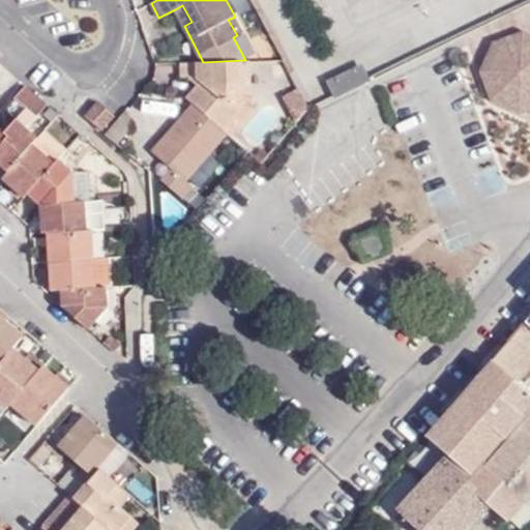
[(175,9),(184,26),(192,22),(182,5),(175,9)]
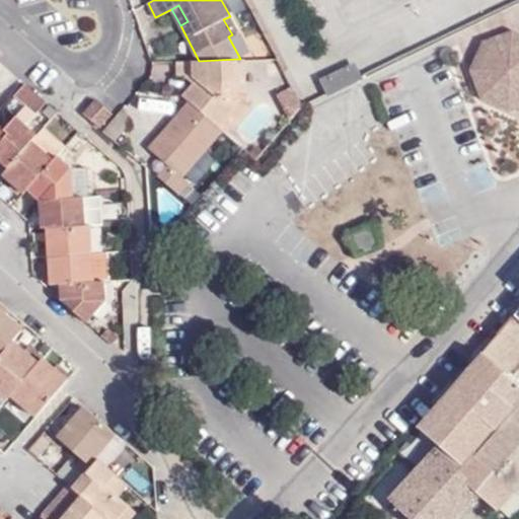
[(518,33),(513,31),(485,43),(473,71),(485,98),(512,110),(518,107),(518,33)]
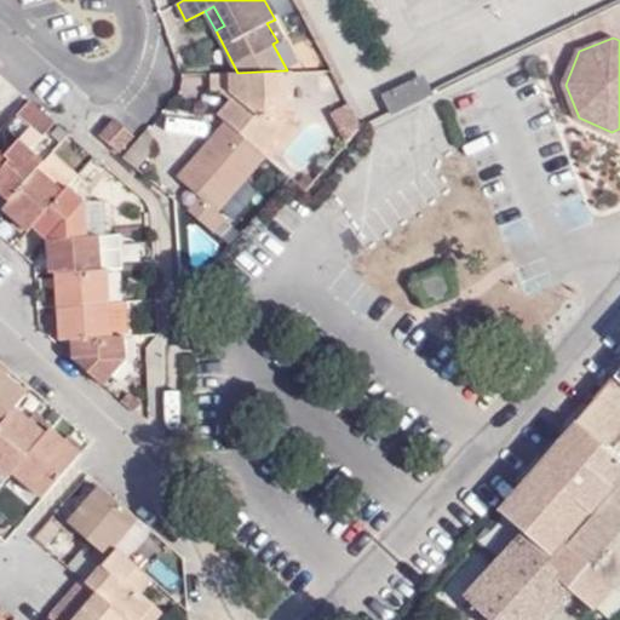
[(283,70),(237,73),(211,73),(211,91),(234,91),(234,99),(229,99),(217,114),(225,122),(262,153),(288,121),(285,118),(285,108),(283,70)]
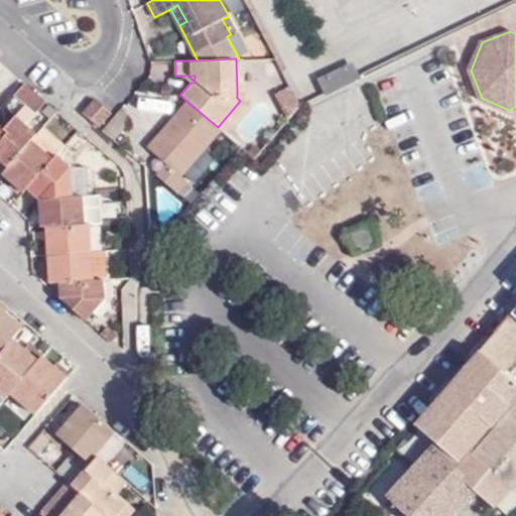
[(349,81),(347,77),(334,83),(336,87),(349,81)]
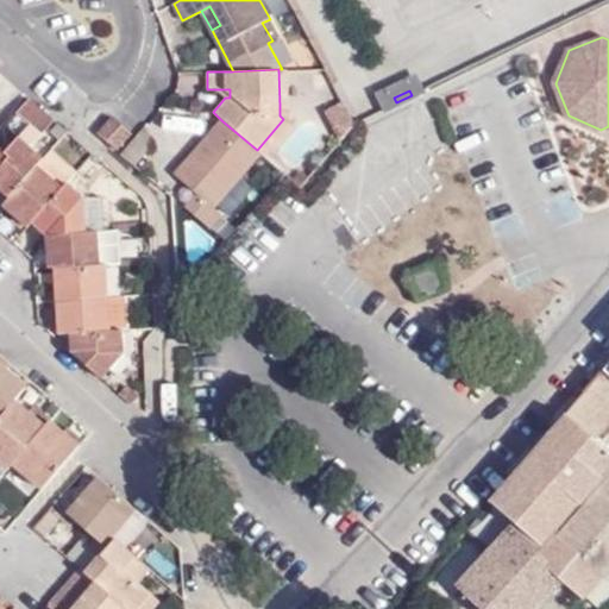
[(380,100),(384,108),(396,102),(394,98),(393,94),(380,100)]
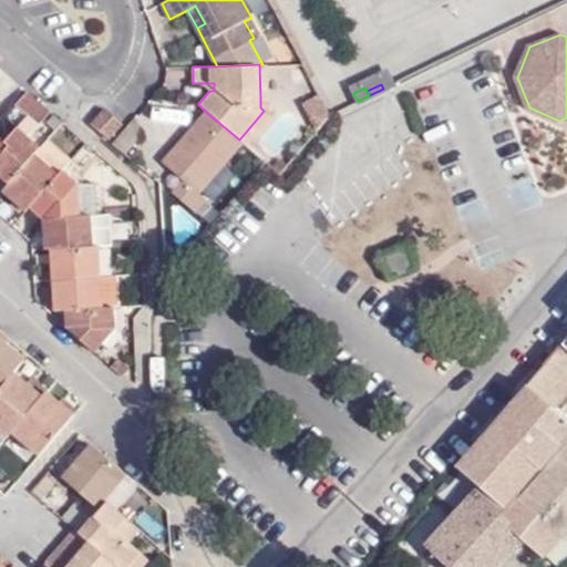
[(39,125),(50,112),(28,92),(17,104),(39,125)]
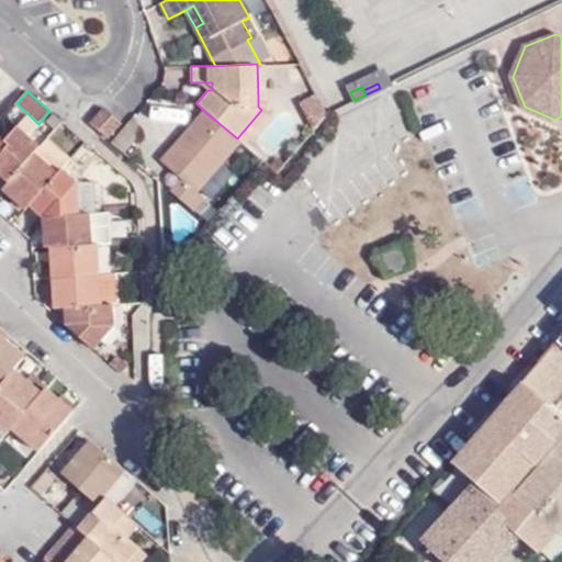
[(301,101),(315,127),(328,113),(316,92),(301,101)]
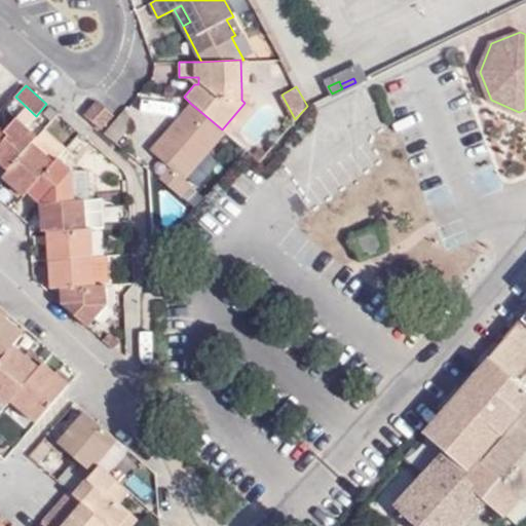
[(27,126),(36,116),(15,97),(5,108),(17,119),(27,126)]
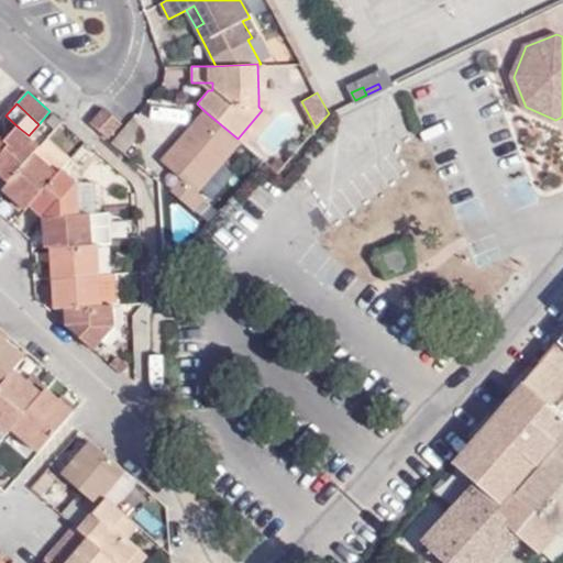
[(89,121),(108,138),(120,122),(102,107),(89,121)]
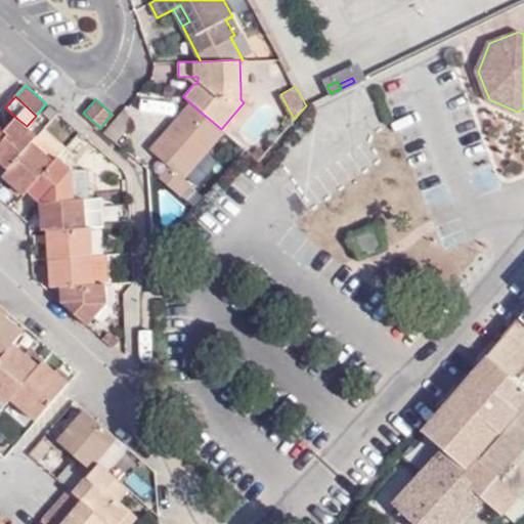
[(223,131),(221,129),(190,103),(150,148),(169,165),(159,177),(180,197),(191,183),(184,176),(223,131)]
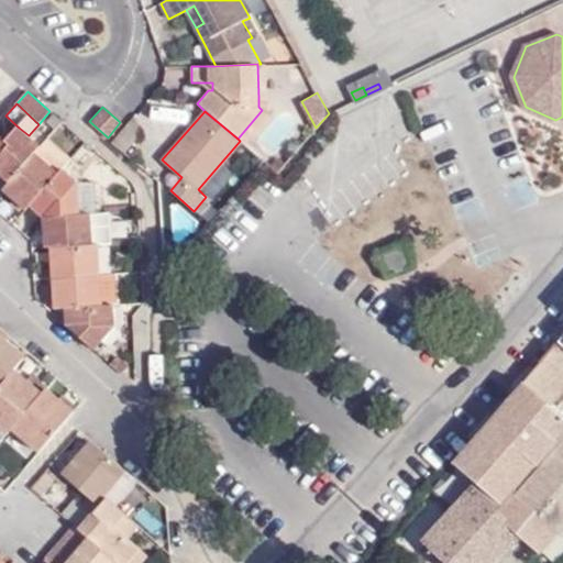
[(61,121),(54,116),(48,121),(55,128),(61,121)]
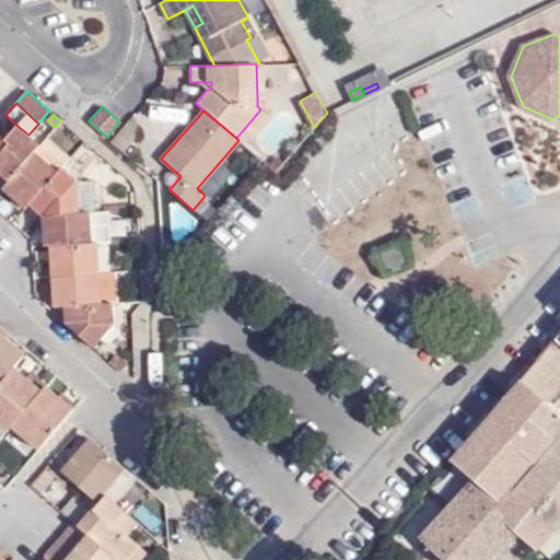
[(41,147),(28,135),(19,127),(6,140),(10,143),(0,153),(0,174),(9,183),(35,151),(41,147)]
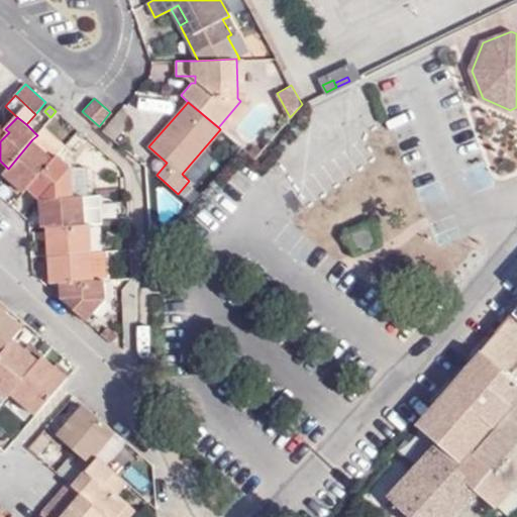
[(5,129),(0,124),(0,141),(9,132),(5,129)]
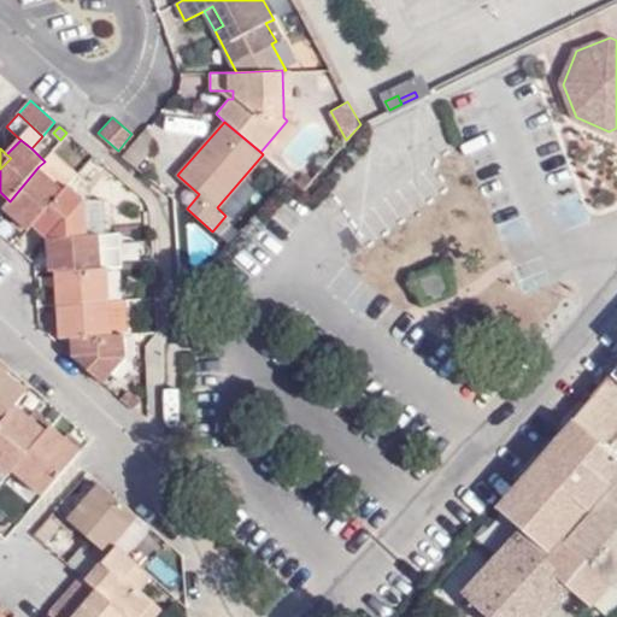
[(77,174),(53,152),(45,162),(39,166),(63,191),(68,184),(77,174)]
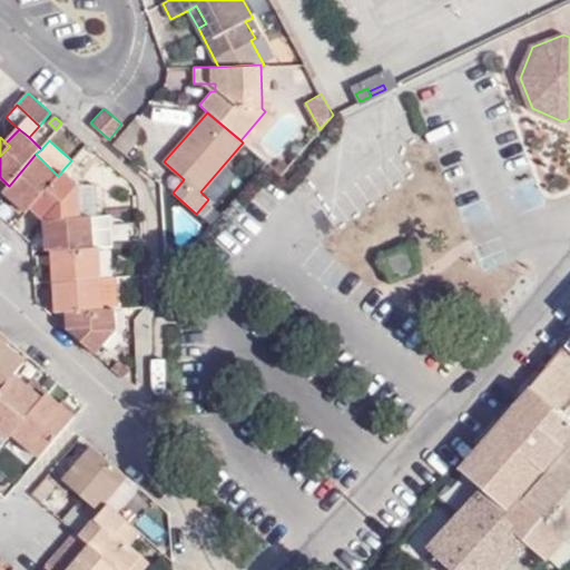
[(58,176),(36,154),(9,186),(2,193),(25,213),(29,208),(58,176)]
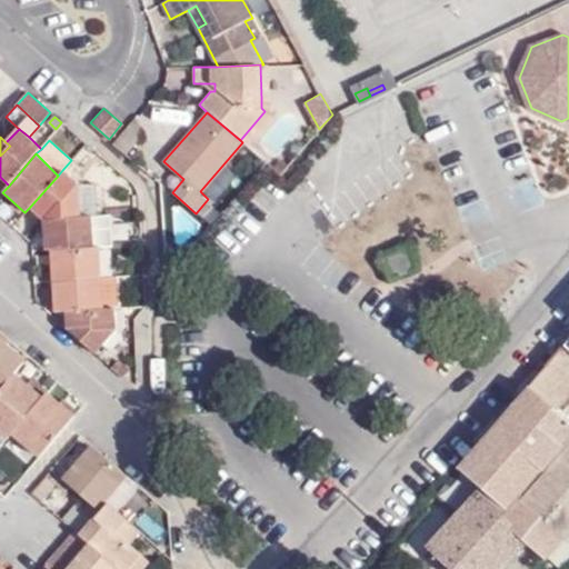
[(79,185),(62,170),(58,176),(29,208),(38,218),(45,218),(80,217),(79,185)]
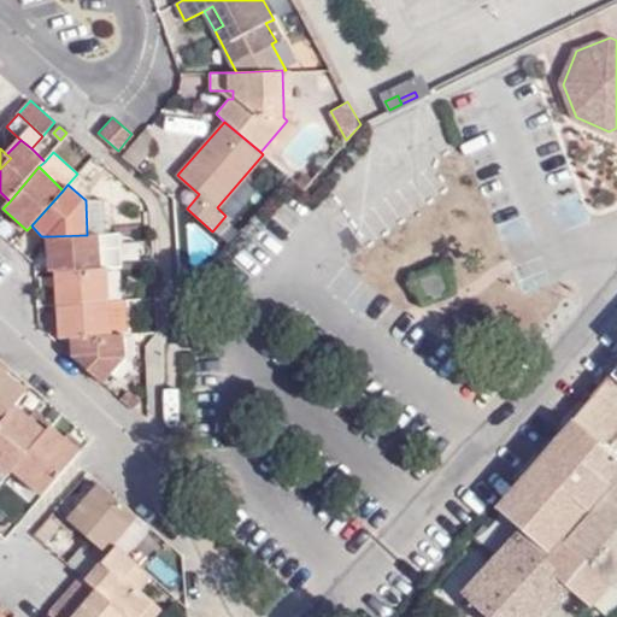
[(105,231),(103,200),(86,200),(87,235),(101,235),(105,235),(105,231)]
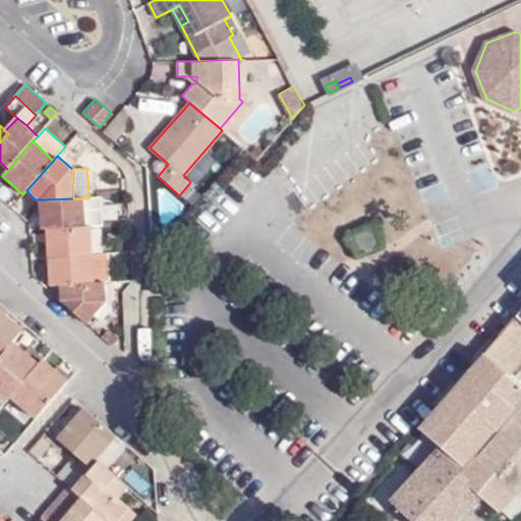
[(100,197),(89,198),(85,198),(87,227),(93,226),(102,226),(100,197)]
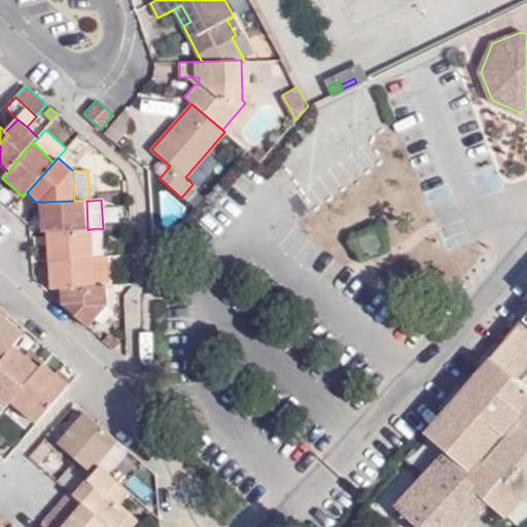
[(86,201),(74,201),(41,202),(42,232),(49,232),(88,230),(86,201)]
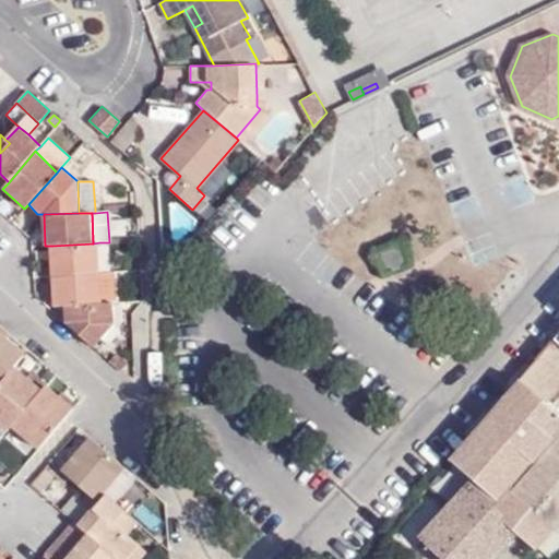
[(402,240),(373,251),(382,275),(412,265),(402,240)]
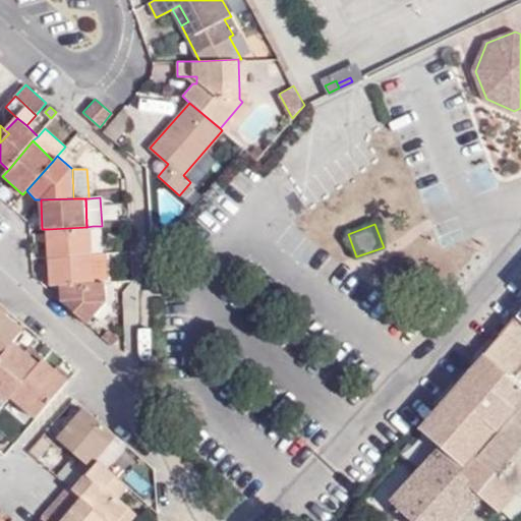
[(94,254),(93,226),(87,227),(49,229),(50,257),(94,254)]
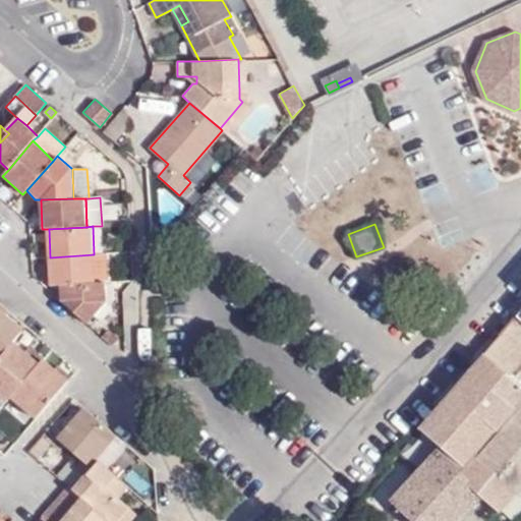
[(109,283),(106,253),(94,254),(95,283),(106,283),(109,283)]
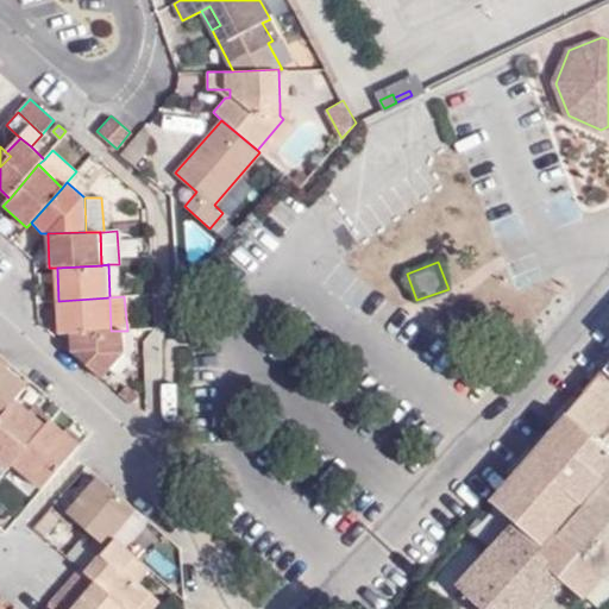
[(58,301),(60,333),(70,332),(111,331),(110,297),(58,301)]
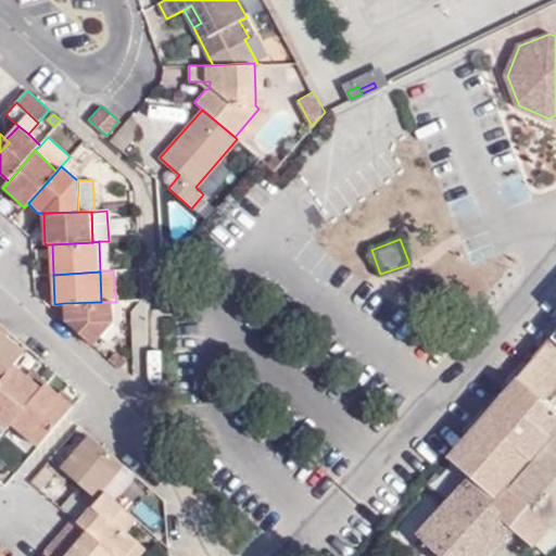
[(64,303),(65,320),(93,346),(113,324),(113,302),(101,302),(64,303)]
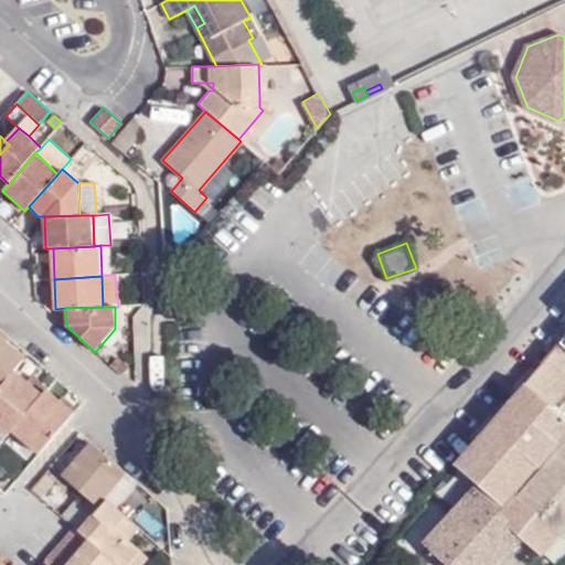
[(564,333),(558,343),(525,384),(454,465),(477,488),(515,523),(508,532),(522,544),(543,561),(548,564),(557,564),(564,557),(564,333)]
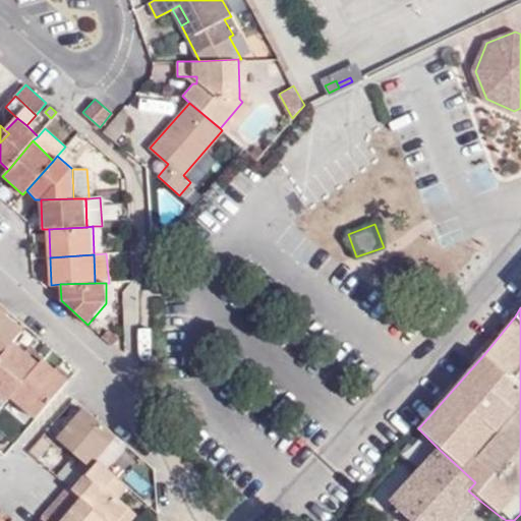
[(0,358),(14,343),(22,333),(0,312),(0,358)]
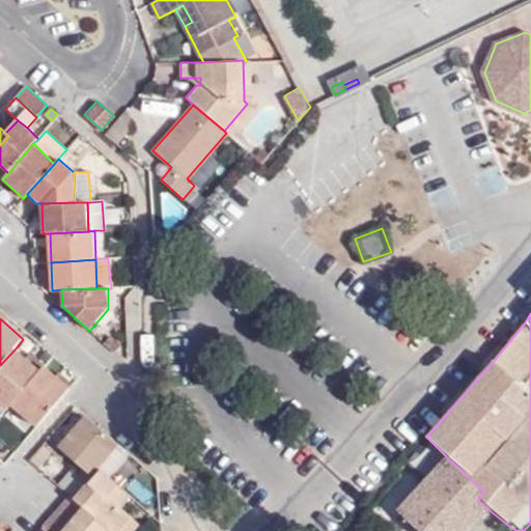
[(0,406),(6,411),(11,406),(39,372),(15,350),(0,365),(0,406)]
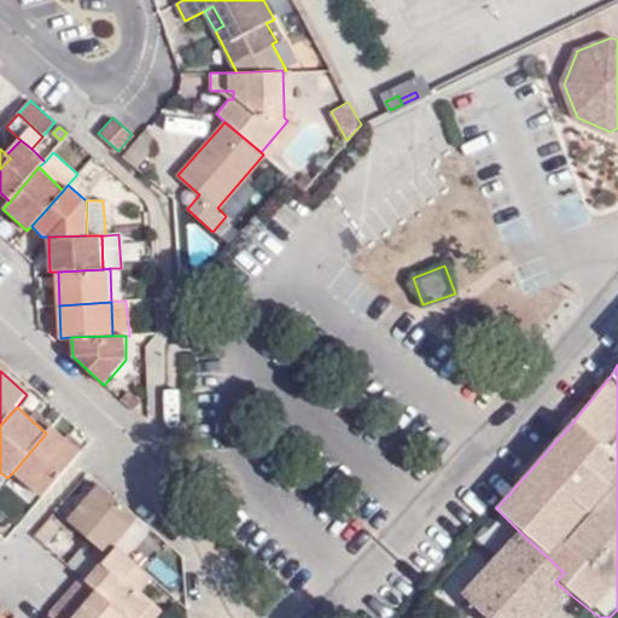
[(80,454),(91,441),(62,415),(51,429),(80,454)]
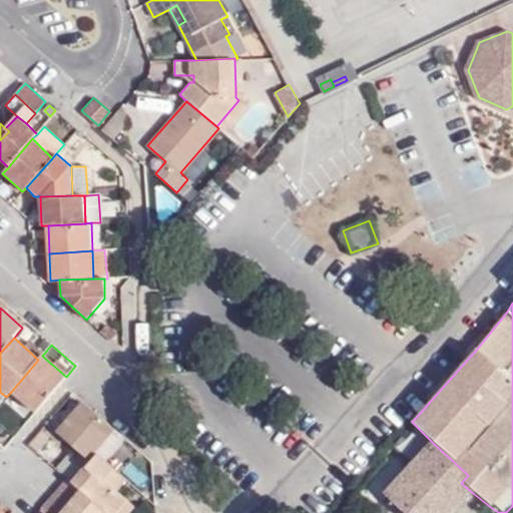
[(35,414),(66,377),(42,356),(38,360),(11,392),(35,414)]
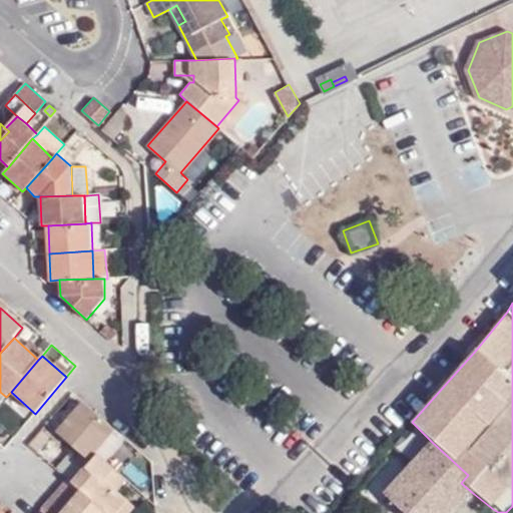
[(89,461),(116,430),(83,401),(57,433),(89,461)]
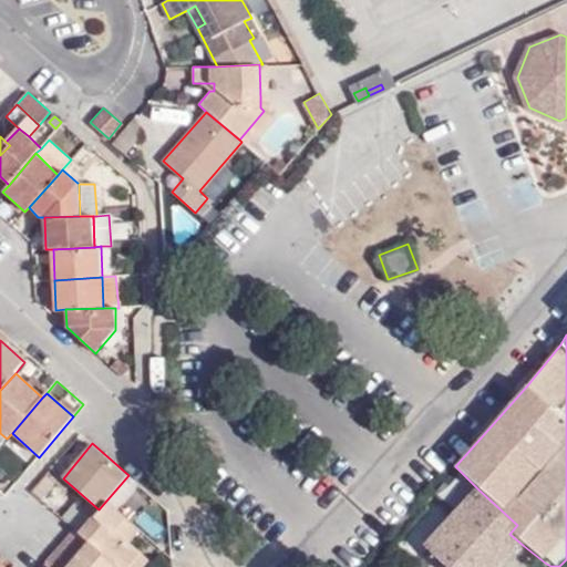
[(140,532),(107,503),(101,511),(81,535),(90,543),(116,566),(131,566),(142,555),(129,544),(140,532)]
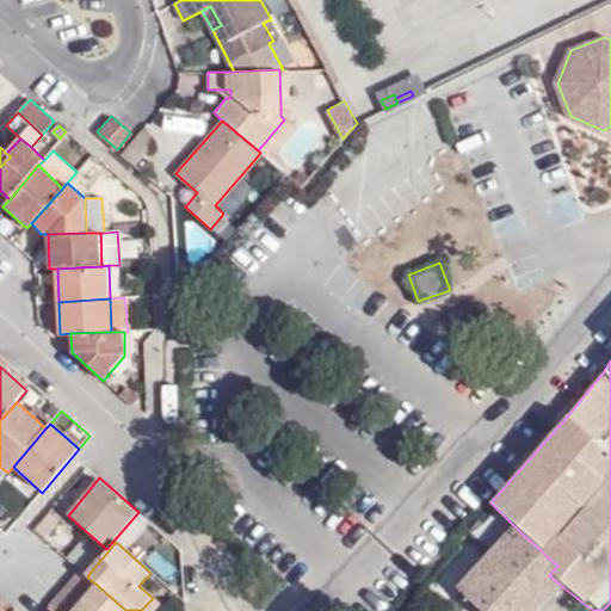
[(518,610),(525,603),(534,610),(549,594),(495,544),(492,548),(480,561),(469,572),(483,586),(475,593),(487,606),(485,610),(518,610)]
